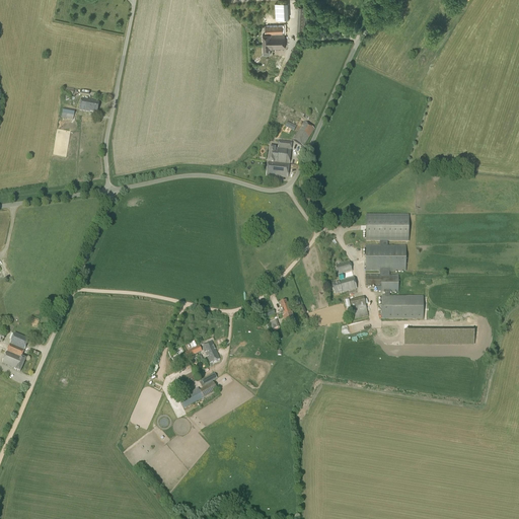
[(276,19),(288,18),(287,3),(275,4),(276,19)]
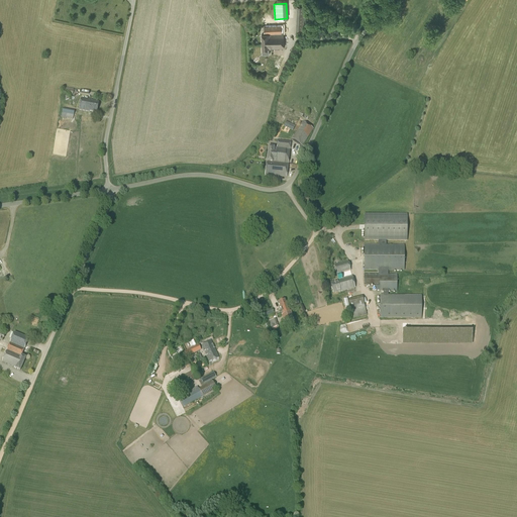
[(262,52),(262,55),(269,55),(269,49),(284,48),(283,32),(284,32),(284,24),(264,25),(264,34),(261,34),(261,52),(262,52)]
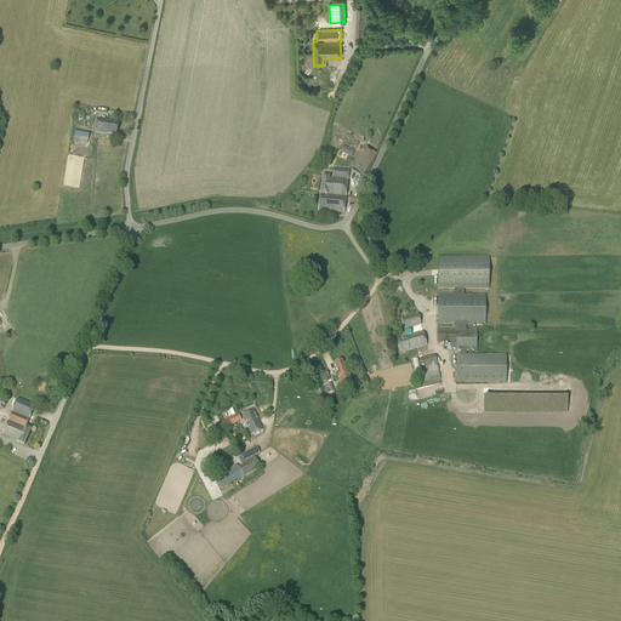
[(117,135),(119,124),(110,121),(110,120),(98,118),(95,132),(108,135),(108,134),(117,135)]
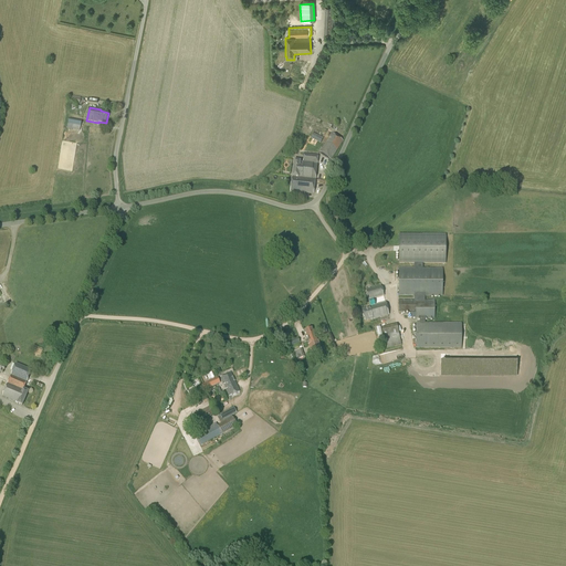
[(80,130),(82,122),(69,119),(67,129),(72,130),(72,129),(80,130)]
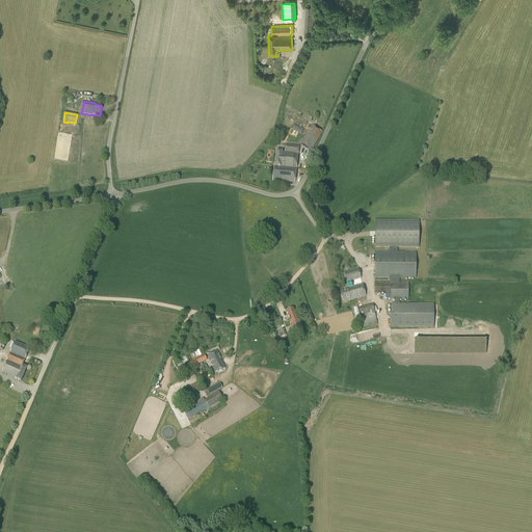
[(301,134),(303,130),(294,125),(292,130),(301,134)]
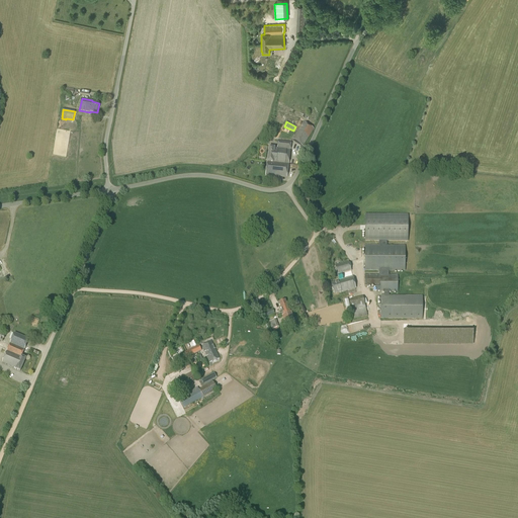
[(303,146),(314,130),(304,122),(292,139),(303,146)]
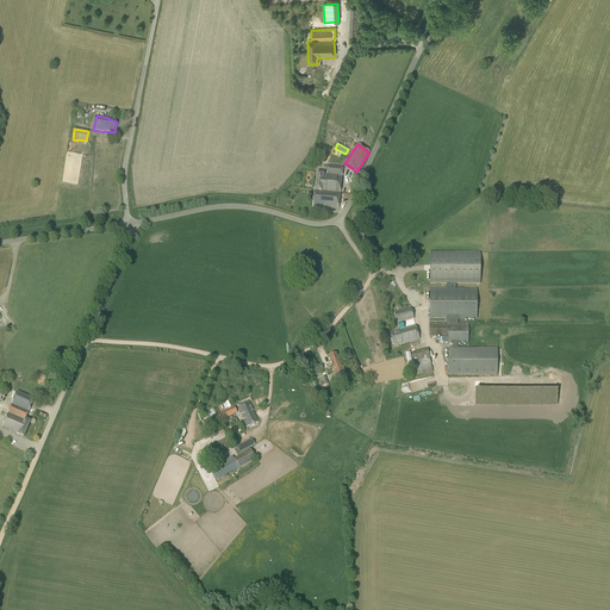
[(316,191),(340,194),(343,168),(328,166),(327,175),(325,175),(325,176),(324,176),(324,174),(318,173),(316,191)]
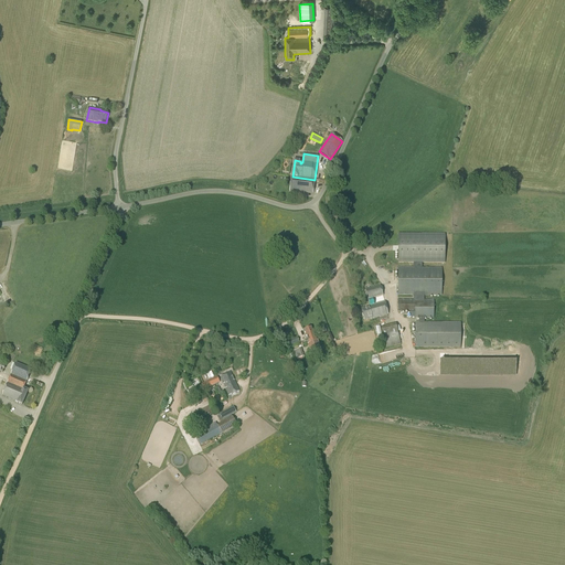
[(313,193),(315,180),(292,177),(292,178),(291,178),(290,191),(313,193)]
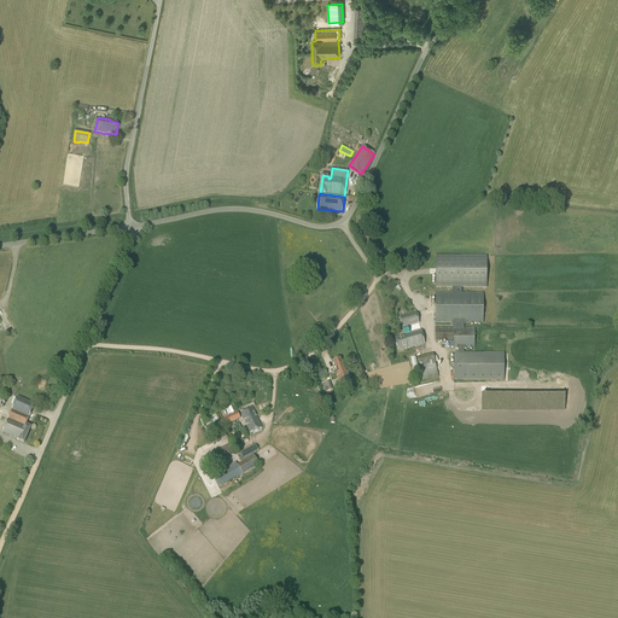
[(487,287),(487,256),(436,256),(436,287),(453,287),(453,293),(436,293),(436,322),(453,322),(453,328),(436,328),(436,340),(454,342),(454,348),(459,348),(459,353),(454,353),(454,380),(503,380),(503,354),(465,353),(465,348),(474,348),(474,328),(464,328),(464,322),(483,322),(483,293),(461,293),(461,287),(487,287)]
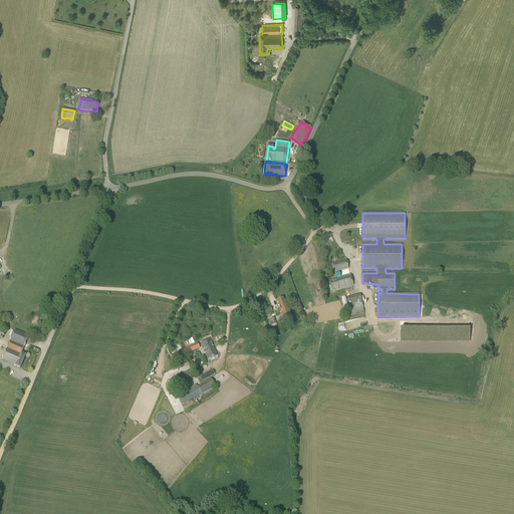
[(337,278),(350,275),(346,260),(333,264),(335,273),(337,278)]
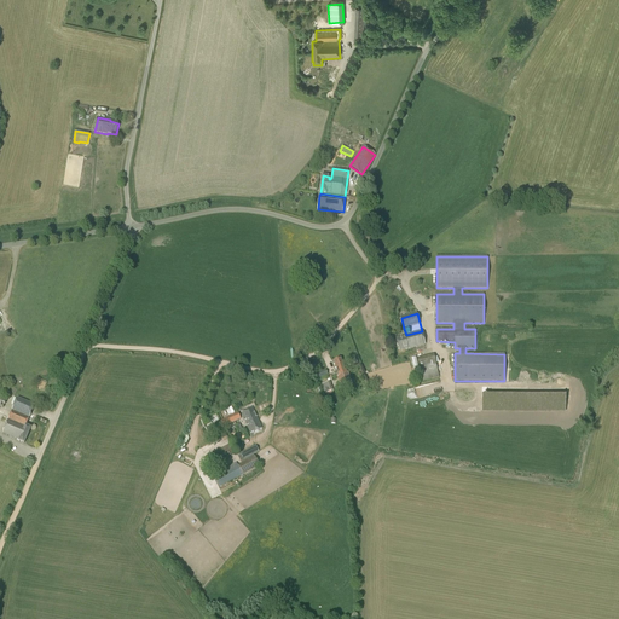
[(422,331),(406,335),(404,336),(397,339),(399,352),(426,345),(422,331)]
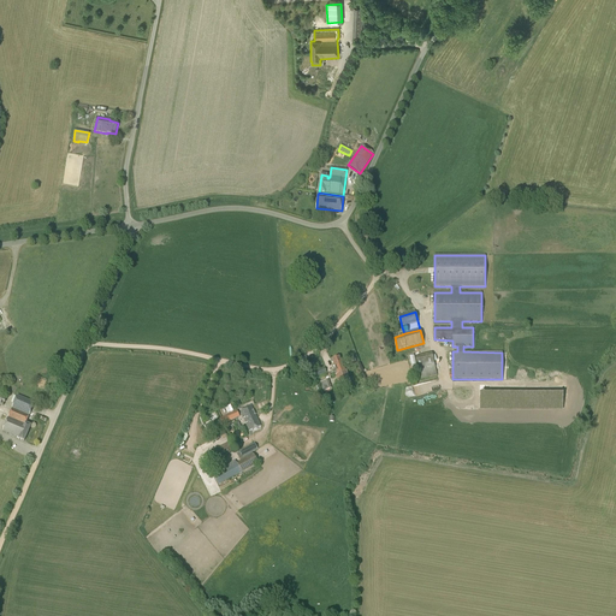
[(420,379),(437,375),(432,353),(415,357),(420,379)]
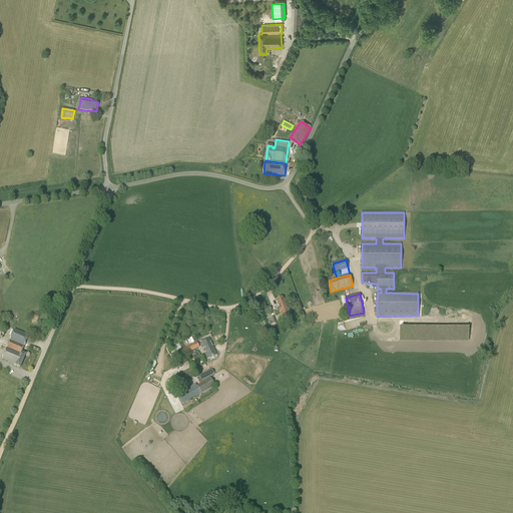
[(283,298),(277,300),(282,312),(280,313),(283,320),(290,317),(291,320),(293,319),(292,316),(289,309),(288,310),(283,298)]
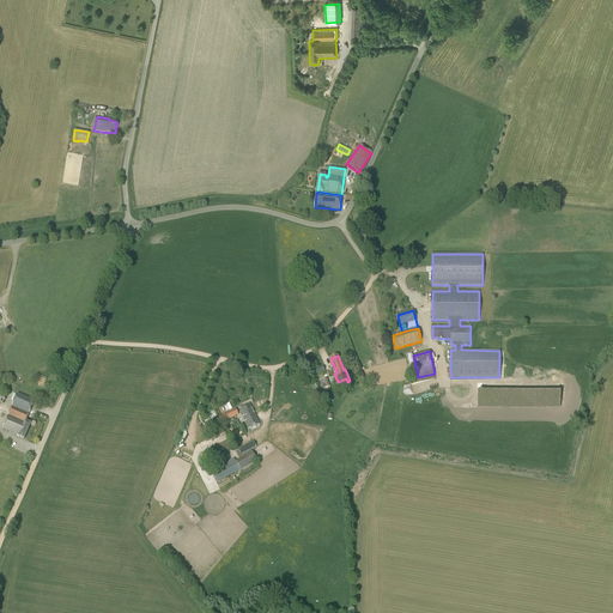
[(314,376),(325,371),(323,366),(311,371),(314,376)]
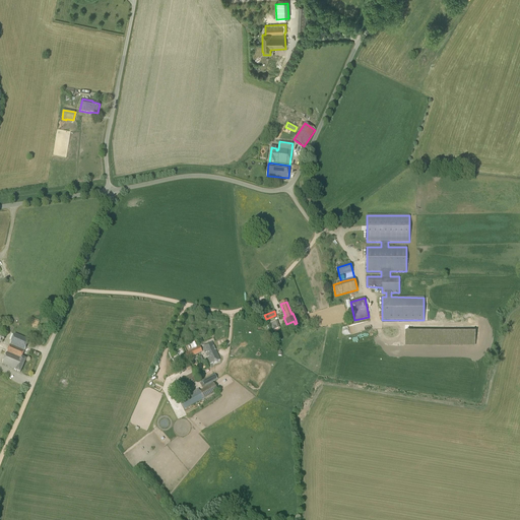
[(273,330),(280,328),(277,320),(270,323),(273,330)]
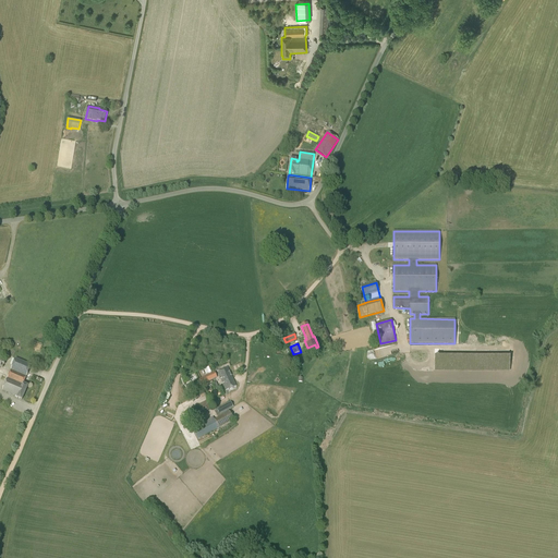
[(397,344),(367,351),(370,360),(398,353),(397,344)]
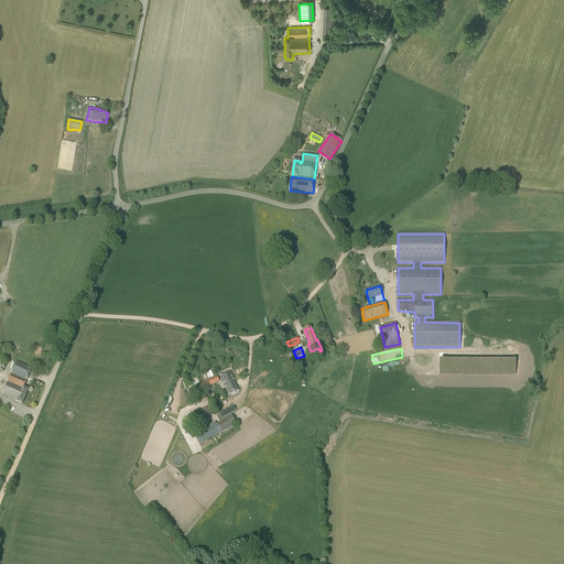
[(22,404),(29,390),(24,388),(32,369),(17,362),(3,394),(17,401),(17,402),(22,404)]
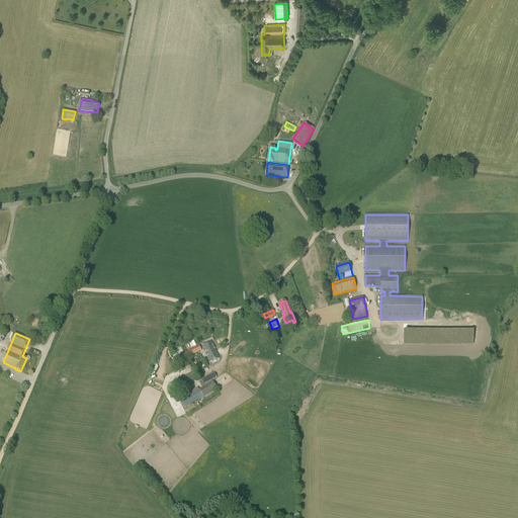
[(220,358),(211,341),(202,346),(204,351),(203,352),(204,354),(205,353),(210,363),(220,358)]
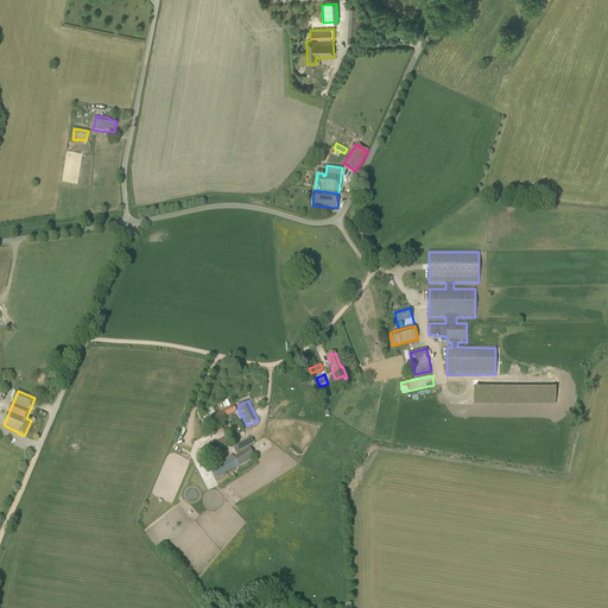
[(219,419),(236,411),(234,406),(202,420),(204,425),(219,419)]
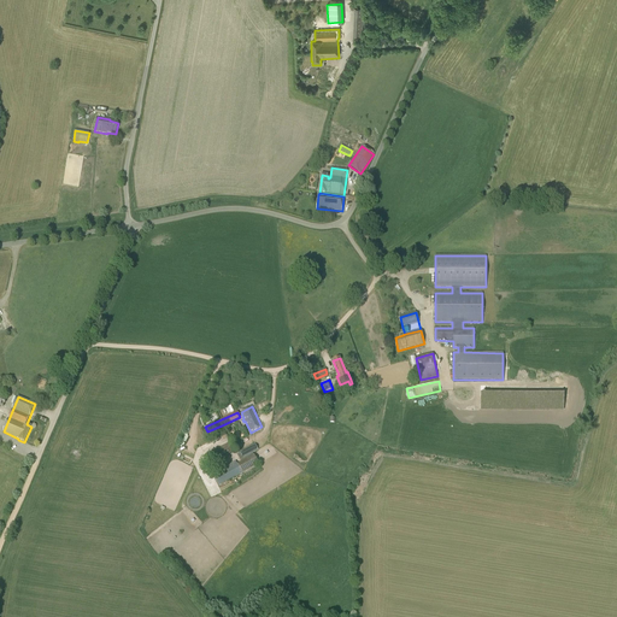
[(224,434),(201,446),(203,450),(223,439),(227,438),(224,434)]
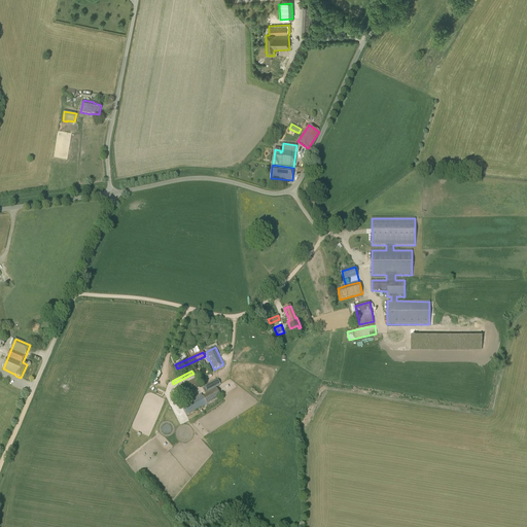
[(177,397),(200,386),(196,379),(174,390),(177,397)]
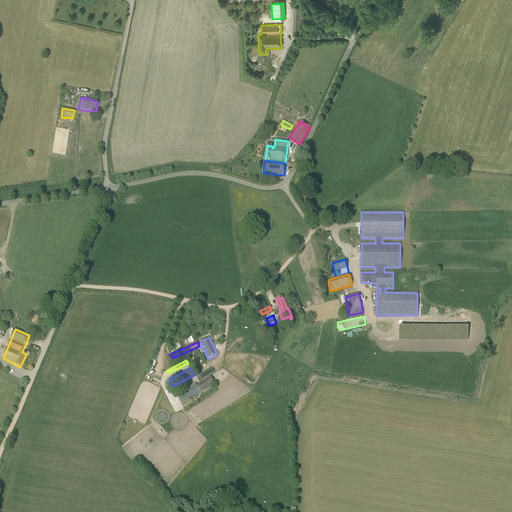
[(199,381),(214,373),(212,369),(197,377),(199,381)]
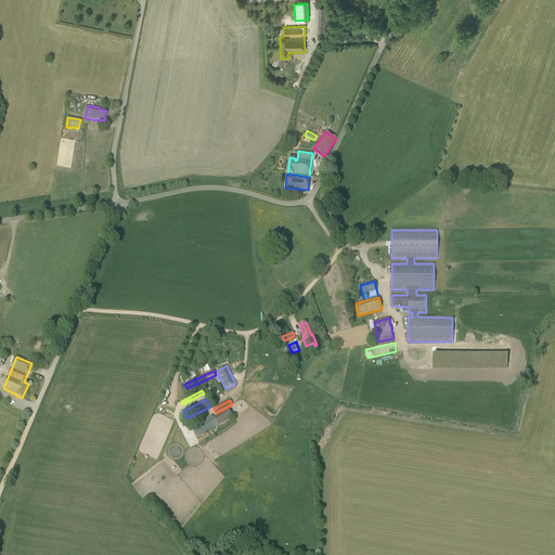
[(218,425),(232,417),(228,410),(214,417),(213,414),(191,426),(197,437),(218,426),(218,425)]
